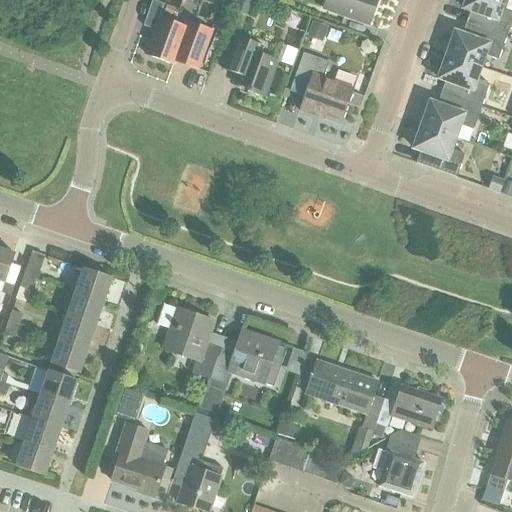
[(327,0),(324,9),(369,25),(377,0),(327,0)]
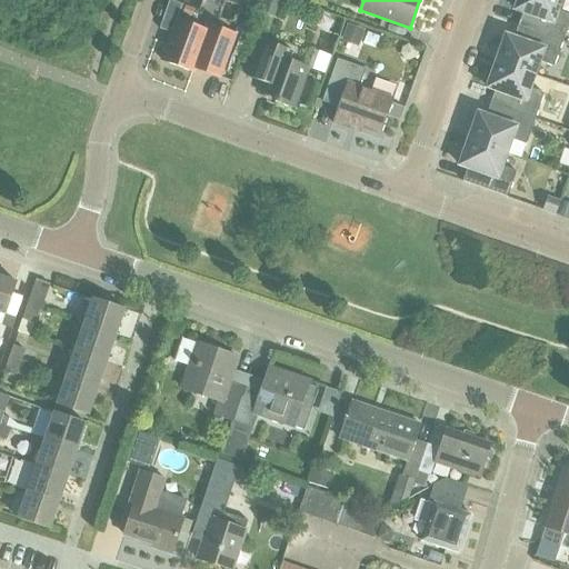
[(523,12),(518,26),(563,42),(568,25),(568,15),(557,11),(560,0),(519,0),(516,10),(523,12)]
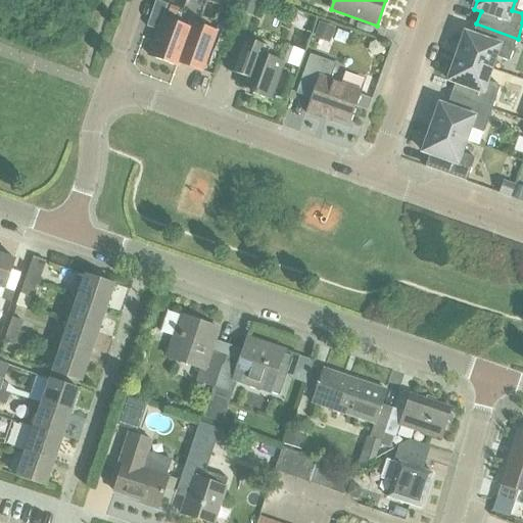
[(179,63),(201,72),(216,33),(192,24),(190,29),(162,18),(149,56),(178,67),(179,63)]
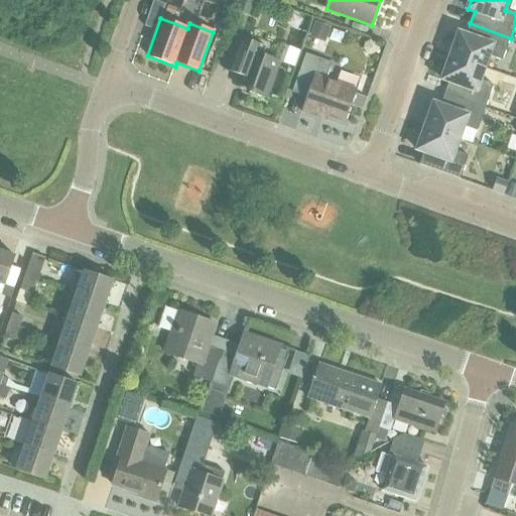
[(459,33),(450,56),(484,69),(489,56),(502,61),(511,38),(470,23),(466,35),(459,33)]
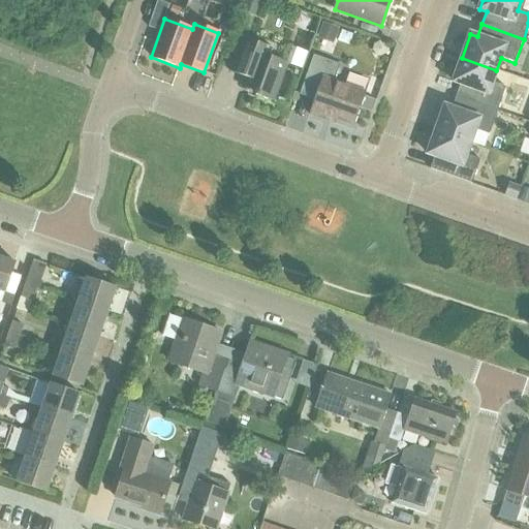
[(255,95),(271,101),(284,62),(270,57),(273,49),(243,37),(230,72),(249,79),(245,89),(256,93),(255,95)]
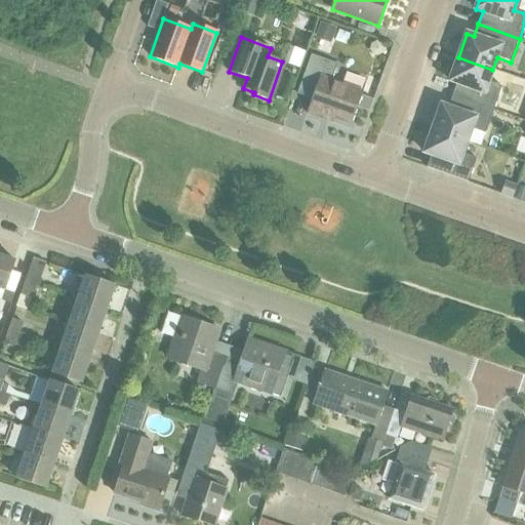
[(312,55),(297,94),(312,99),(307,114),(323,119),(324,116),(351,125),(363,92),(332,81),(337,65),(312,55)]
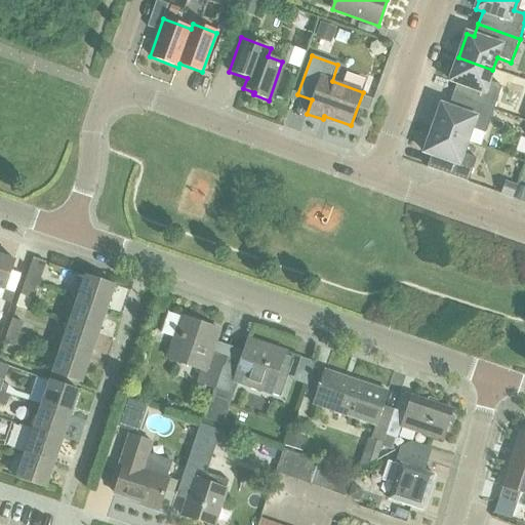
[(457,83),(452,95),(494,111),(502,87),(488,82),(492,70),(458,57),(450,81),(457,83)]
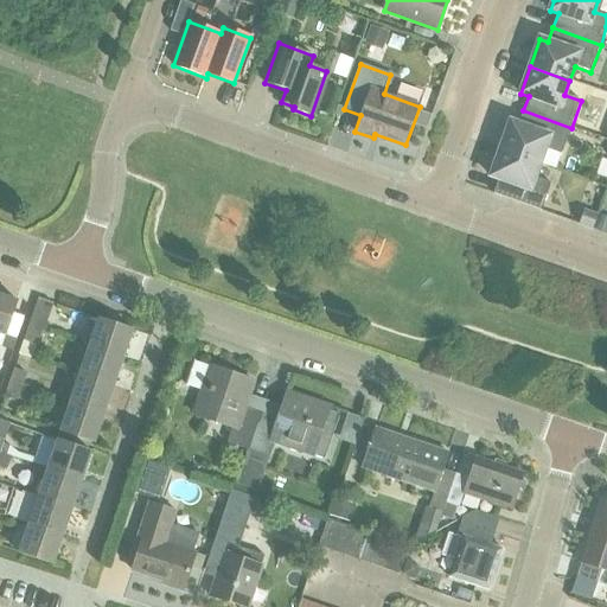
[(510,122),(500,149),(540,164),(545,149),(561,155),(572,128),(523,110),(518,125),(510,122)]
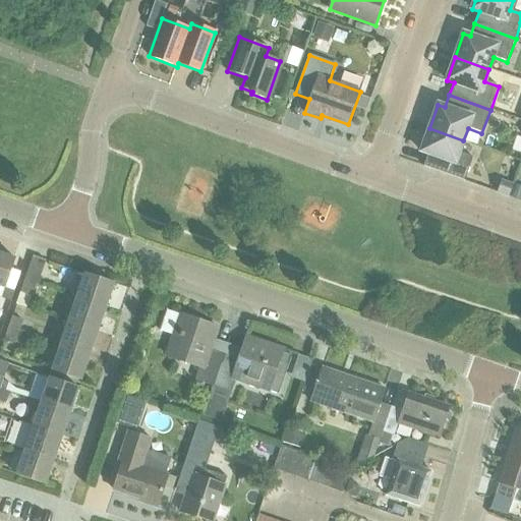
[(463,140),(429,128),(421,152),(428,154),(423,166),(465,181),(473,158),(459,153),(463,140)]
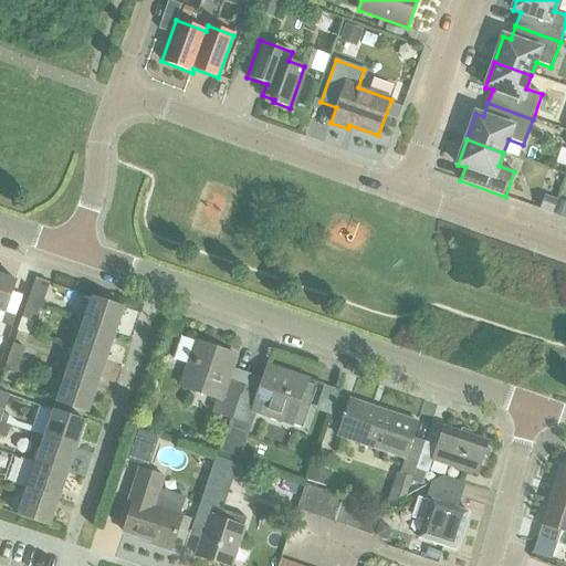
[(541,209),(553,213),(557,201),(545,197),(541,209)]
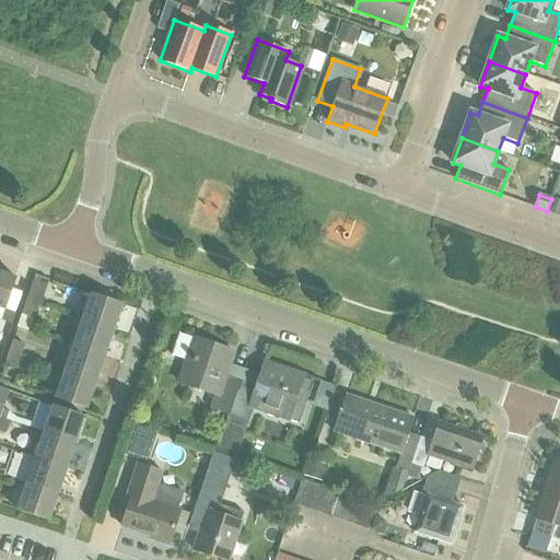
[(559,200),(553,198),(548,211),(559,216),(559,200)]
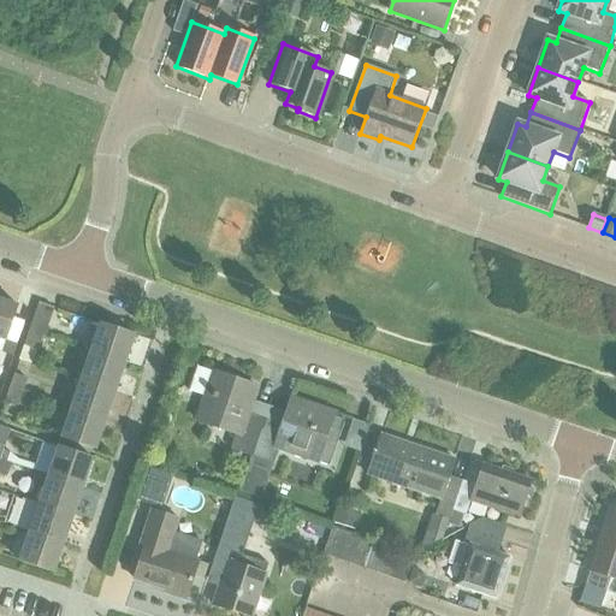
[(0,298),(0,337),(5,339),(17,304),(0,298)]
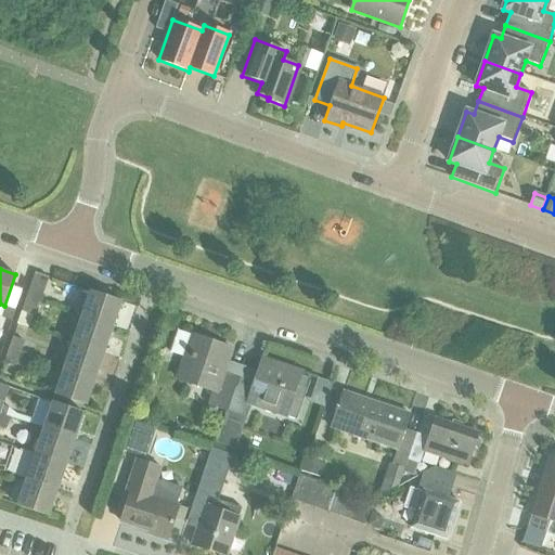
[(25,295),(39,300),(48,276),(33,271),(25,295)]
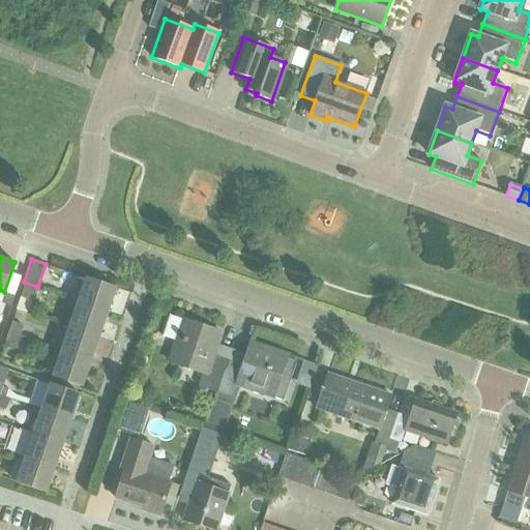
[(86,276),(78,301),(107,313),(116,287),(86,276)]
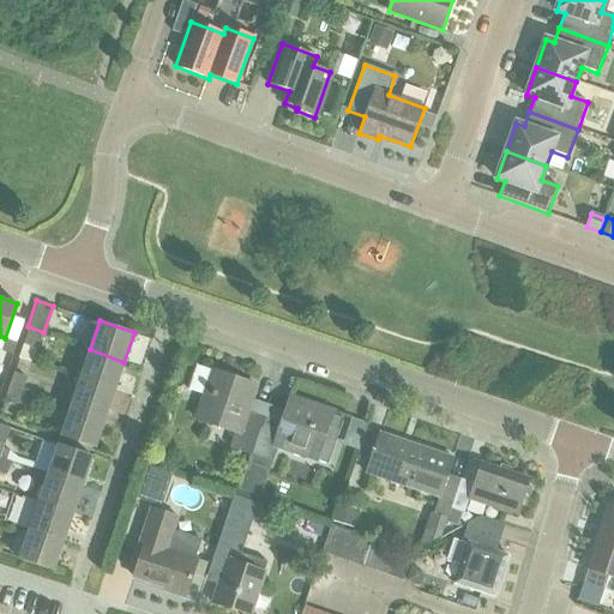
[(43,332),(28,326),(22,343),(36,348),(41,333),(43,335),(43,332)]
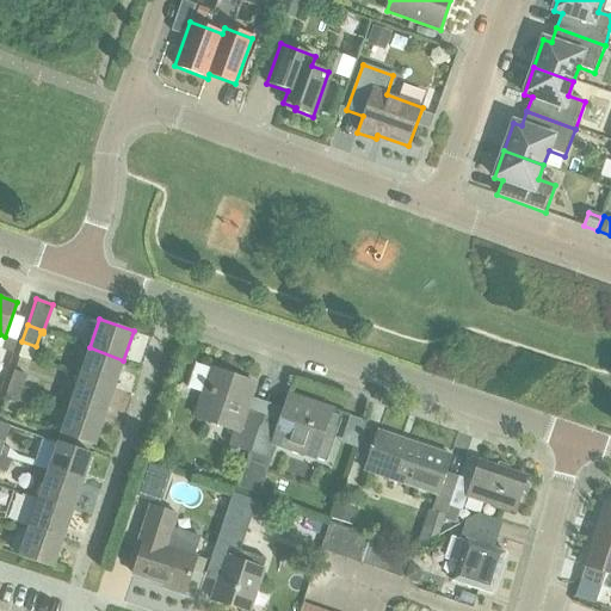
[(90,347),(79,376),(113,388),(123,360),(90,347)]
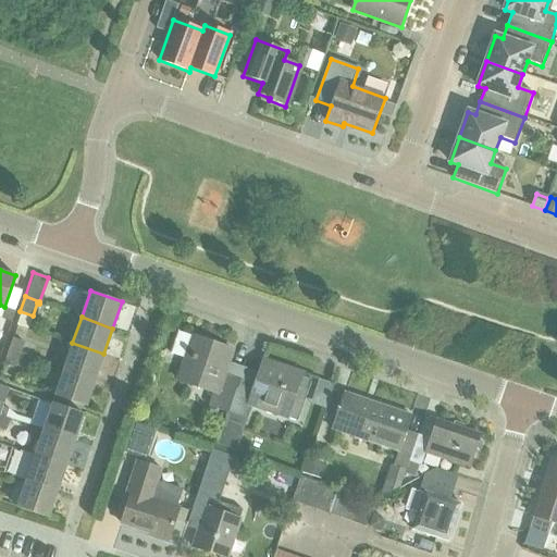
[(224,369),(231,349),(192,336),(178,332),(171,355),(184,359),(176,380),(212,393),(208,406),(226,412),(239,374),(224,369)]
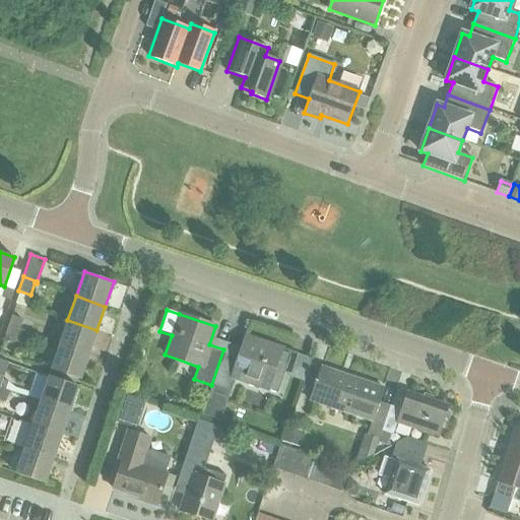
[(7,327),(17,330),(21,319),(10,316),(7,327)]
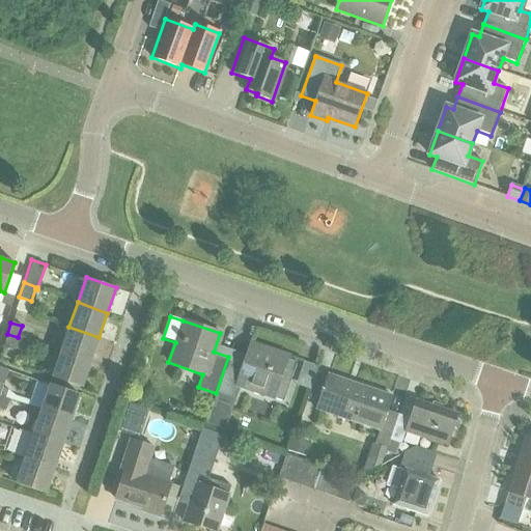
[(68,327),(60,351),(90,362),(99,337),(68,327)]
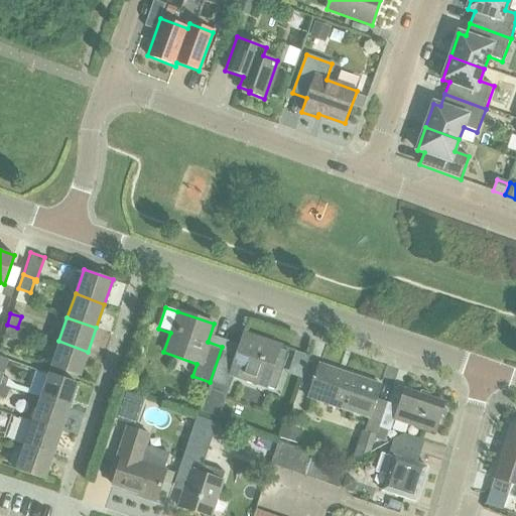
[(14,340),(17,328),(7,325),(3,336),(14,340)]
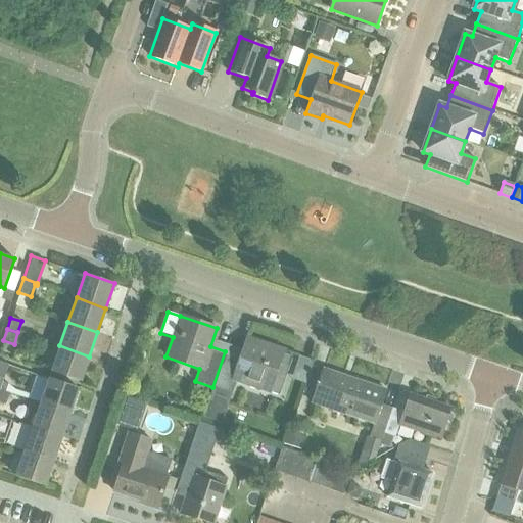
[(215,387),(203,417),(223,424),(233,393),(231,393),(236,380),(269,391),(279,395),(292,358),(281,353),(283,350),(245,338),(241,350),(239,357),(225,351),(212,387),(215,387)]
